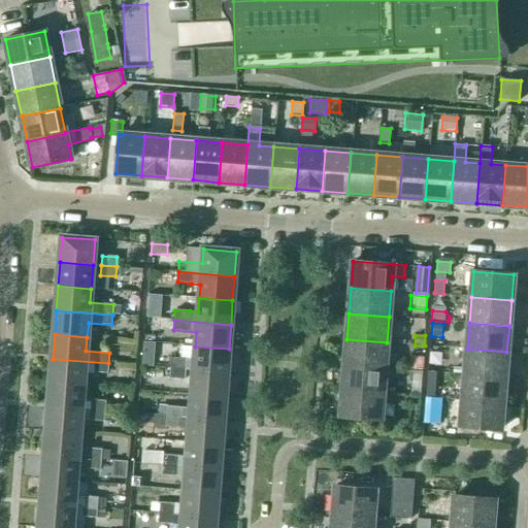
[(347,339),(344,365),(385,368),(387,342),(347,339)]
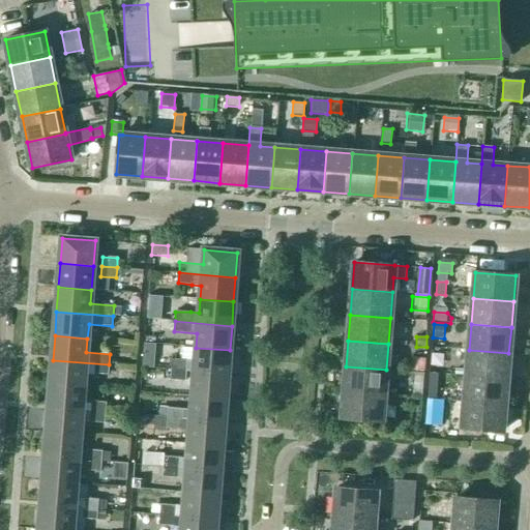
[(228,375),(230,350),(196,348),(195,361),(186,360),(172,359),(170,380),(185,381),(186,372),(195,372),(228,375)]
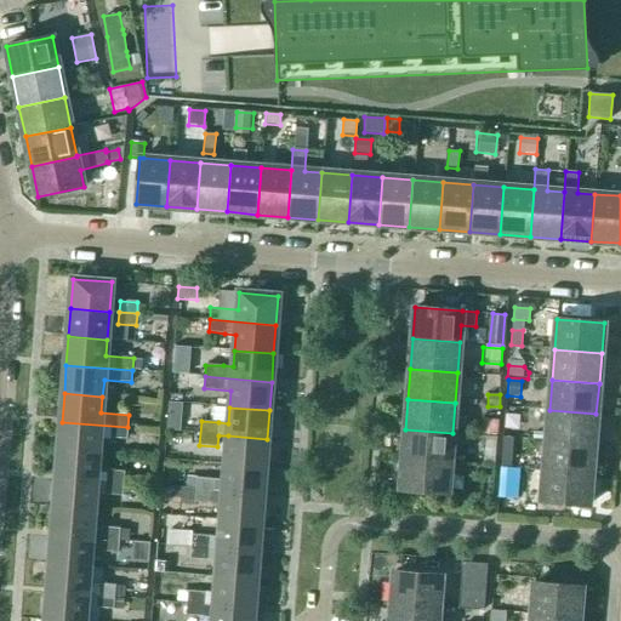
[(593,444),(596,414),(550,410),(547,440),(593,444)]
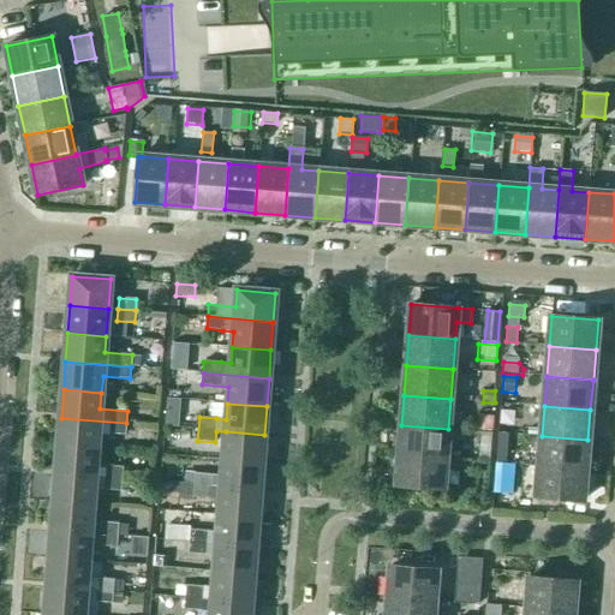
[(478,415),(477,429),(493,431),(494,417),(478,415)]
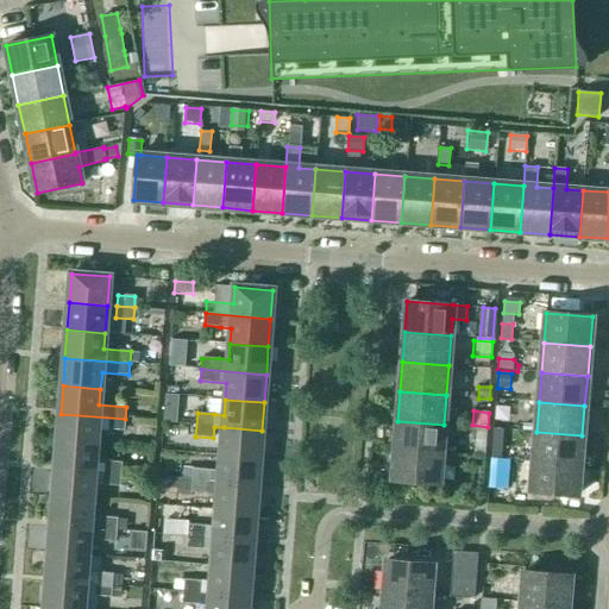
[(124,431),(125,419),(61,414),(58,441),(96,445),(98,428),(124,431)]
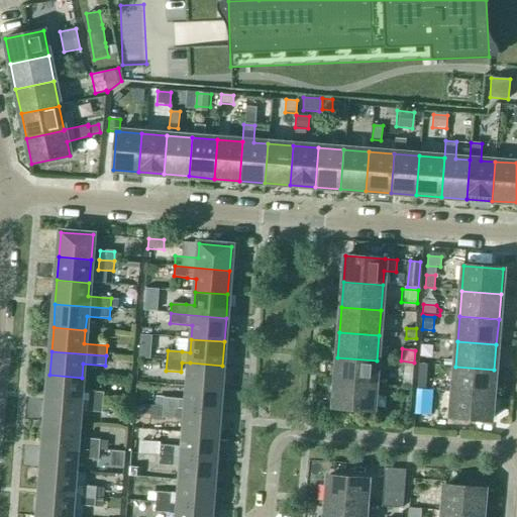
[(337,357),(336,383),(375,386),(377,360),(337,357)]
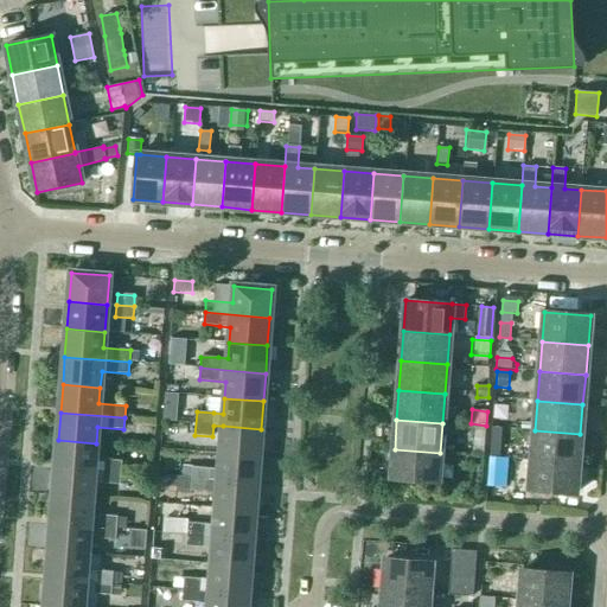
[(259,457),(261,429),(223,426),(221,454),(259,457)]
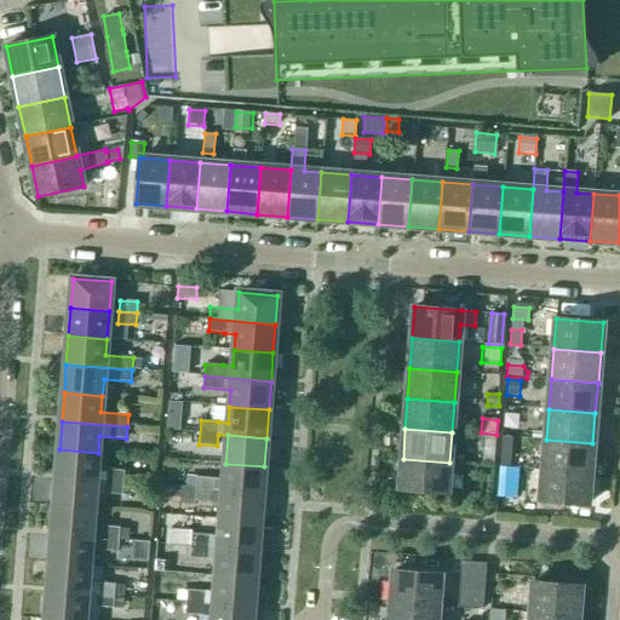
[(484,436),(483,449),(494,449),(495,436),(484,436)]
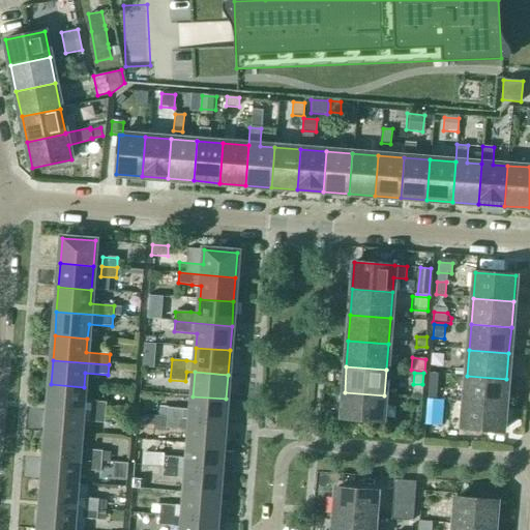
[(504,405),(506,379),(467,376),(465,402),(504,405)]
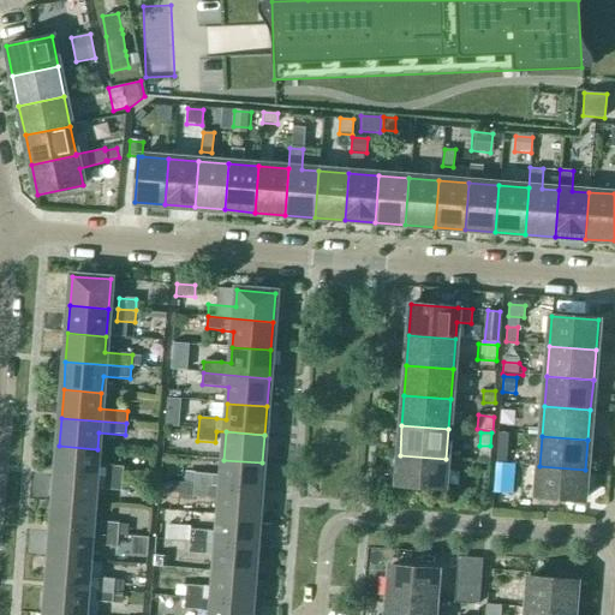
[(96,465),(97,449),(59,446),(57,475),(123,479),(123,467),(96,465)]
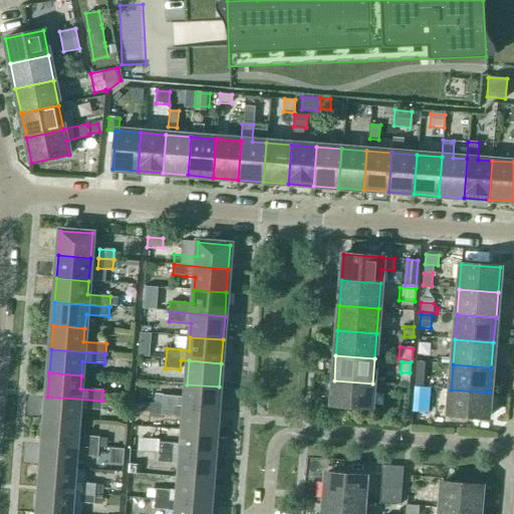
[(334,380),(332,406),(370,409),(372,383),(334,380)]
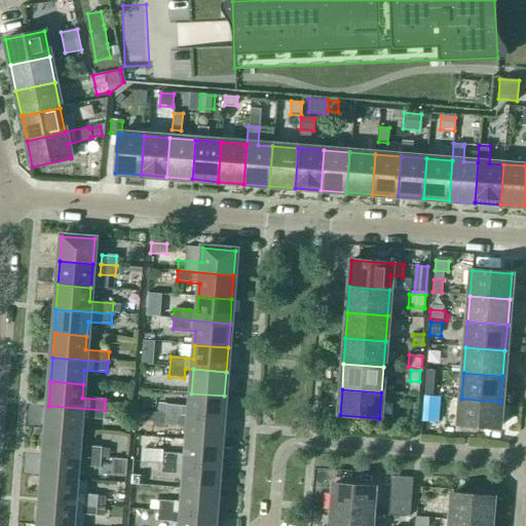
[(222,420),(224,396),(191,393),(190,408),(182,407),(182,406),(166,405),(165,415),(222,420)]
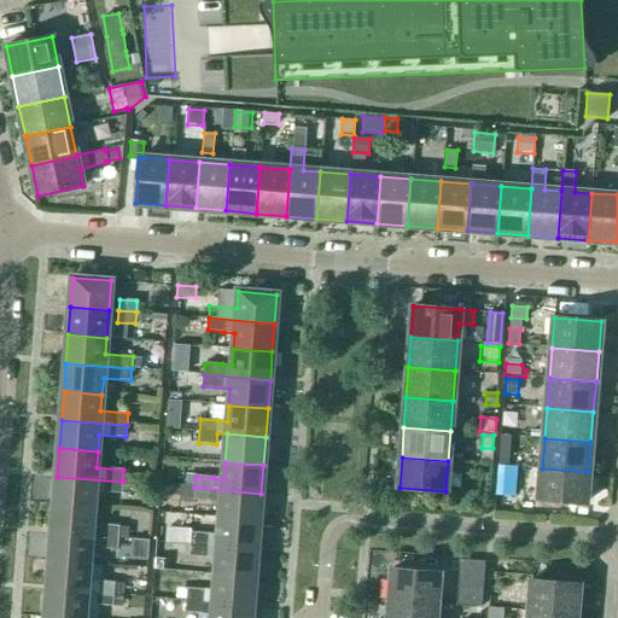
[(586,503),(588,472),(542,468),(540,500),(586,503)]
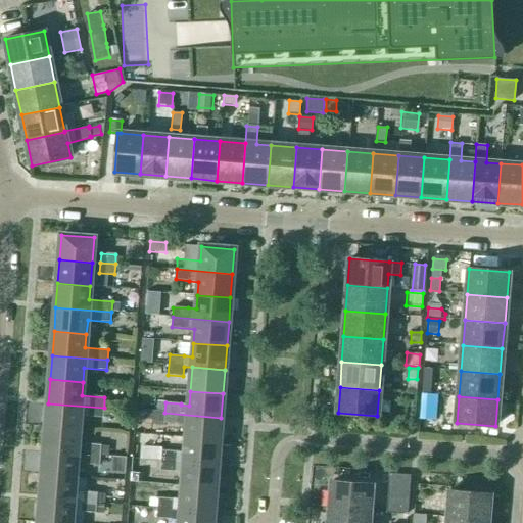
[(103,417),(104,408),(48,403),(46,427),(79,430),(80,416),(103,417)]
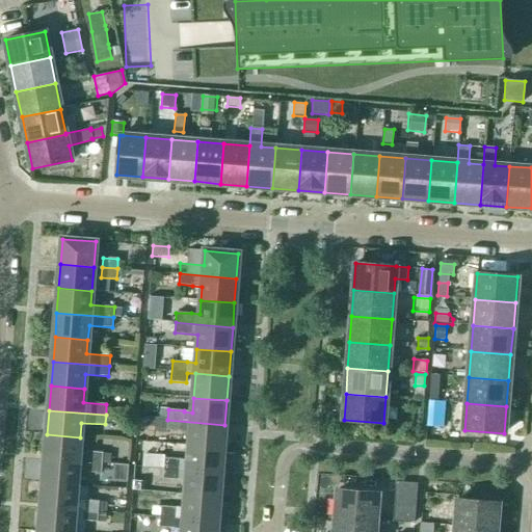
[(135,417),(134,428),(147,429),(147,418),(135,417)]
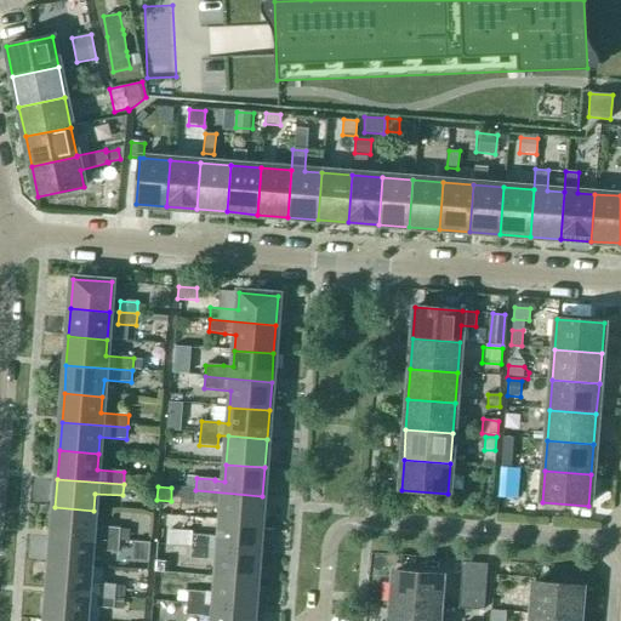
[(260,524),(262,496),(195,490),(194,502),(212,503),(211,508),(222,510),(221,522),(260,524)]
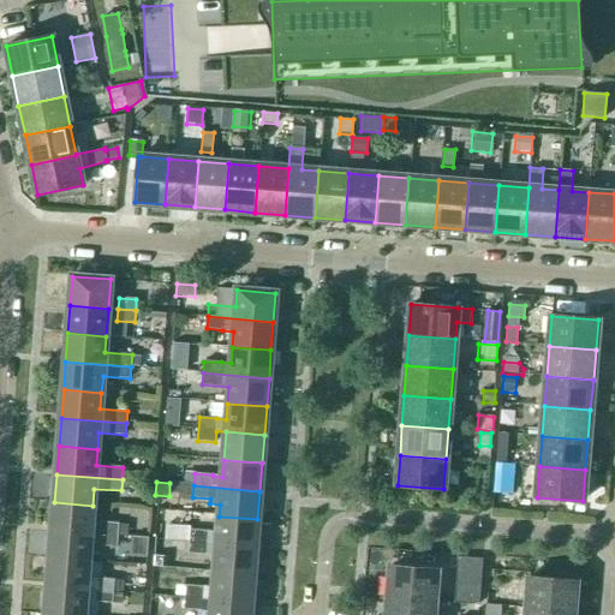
[(91,521),(93,506),(54,502),(52,531),(118,536),(118,524),(91,521)]
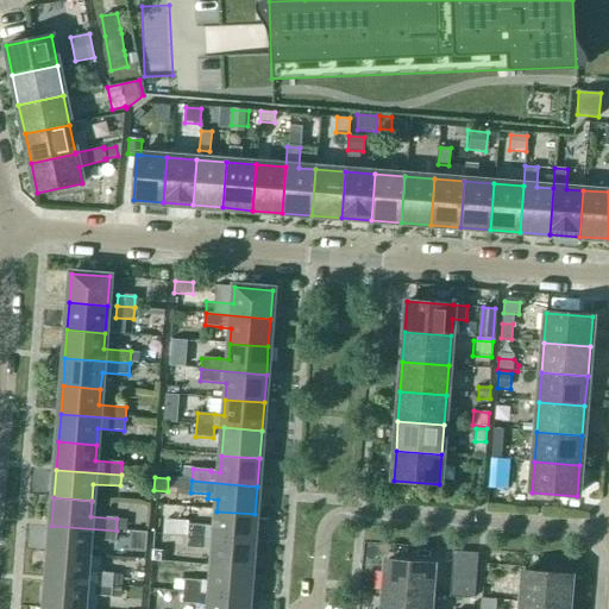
[(215,526),(188,525),(187,546),(213,548),(214,539),(252,542),(255,514),(217,512),(215,526)]
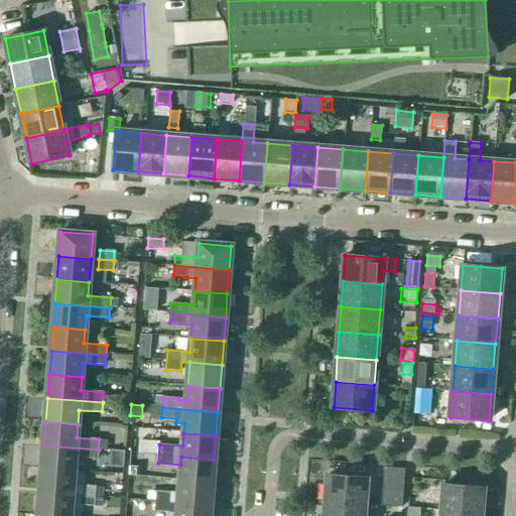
[(98,459),(99,449),(43,445),(42,469),(74,472),(75,458),(98,459)]
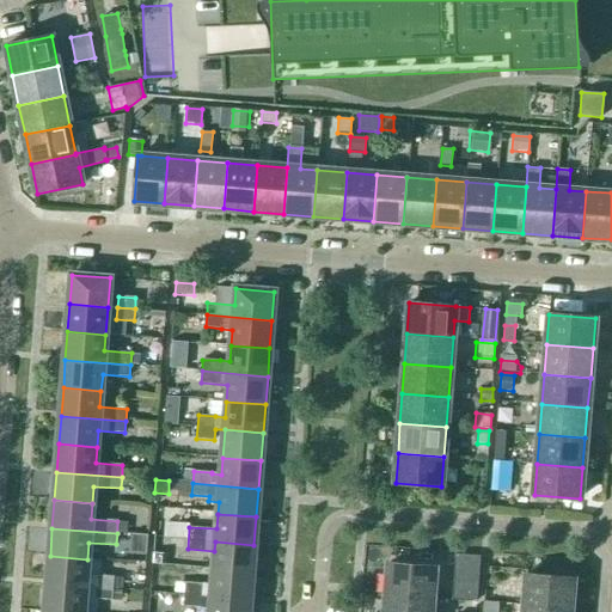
[(214,554),(213,569),(252,573),(254,545),(215,542),(214,551),(214,554)]
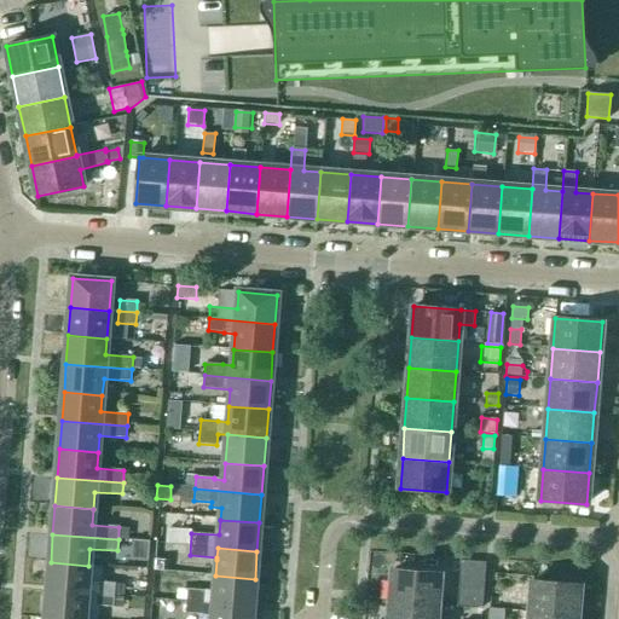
[(155,559),(154,570),(167,571),(167,560),(155,559)]
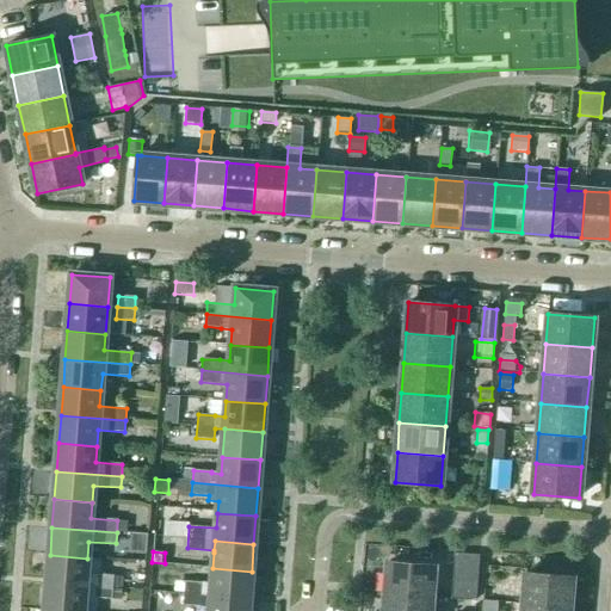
[(86,573),(87,559),(50,555),(48,582),(85,586),(86,585),(94,586),(94,587),(112,588),(113,575),(86,573)]
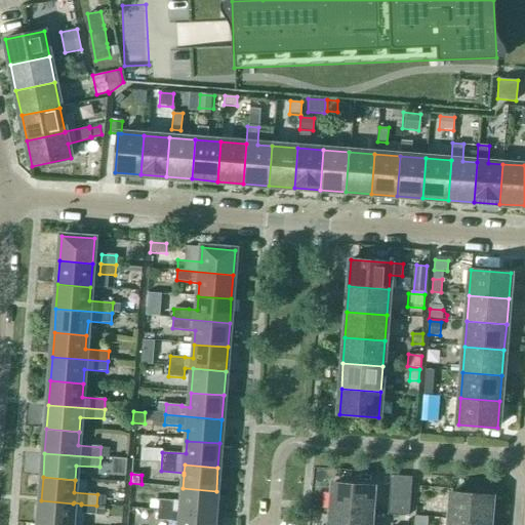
[(331,510),(371,513),(373,487),(333,484),(331,510)]
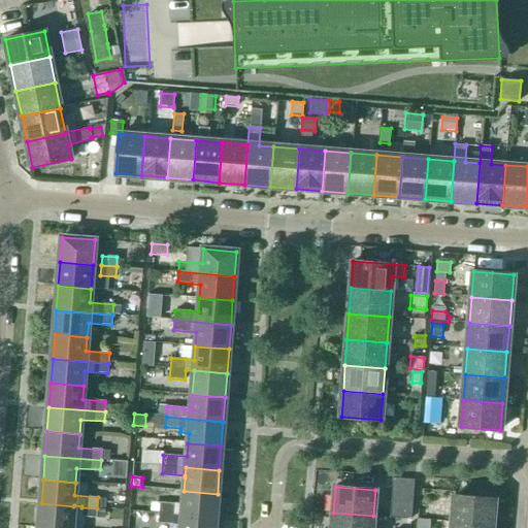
[(184,491),(183,503),(152,502),(151,510),(159,510),(159,514),(216,518),(218,494),(184,491)]
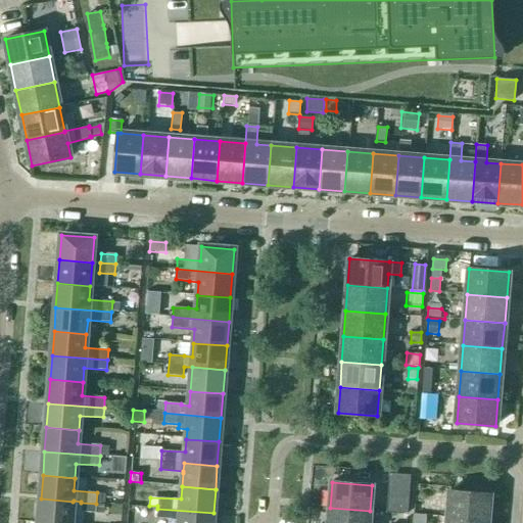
[(448,518),(487,521),(489,494),(450,491),(448,518)]
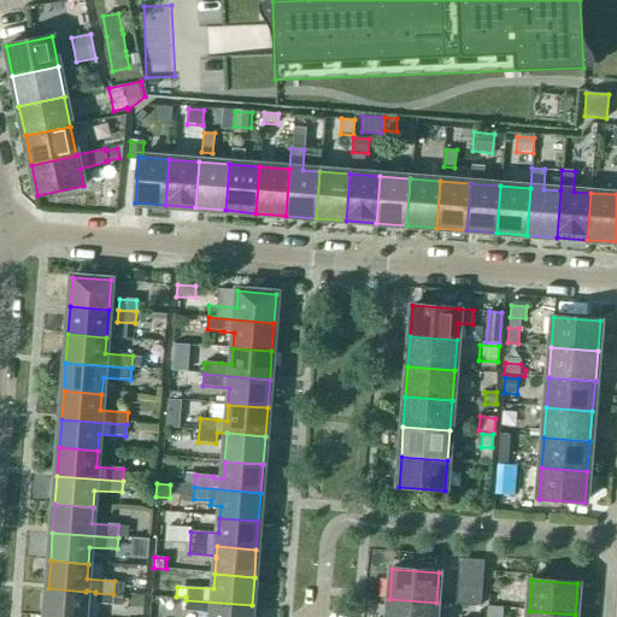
[(480,604),(480,585),(465,585),(464,603),(480,604)]
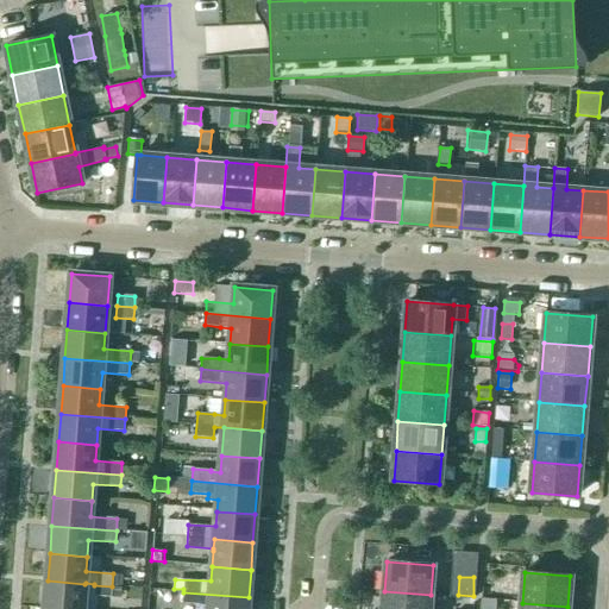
[(45,608),(82,608),(85,584),(48,581),(45,608)]
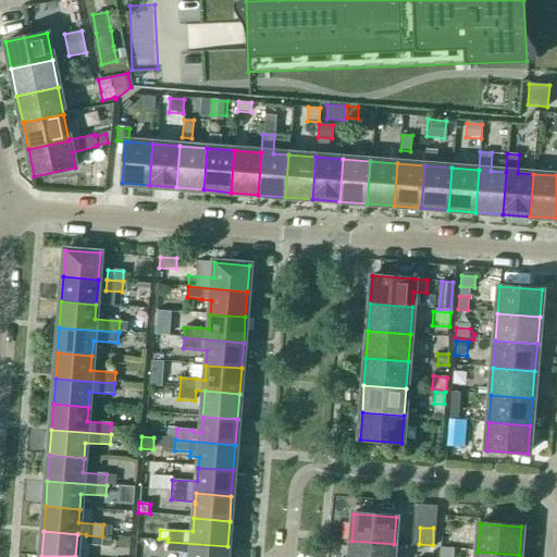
[(102,546),(102,536),(86,535),(86,545),(102,546)]
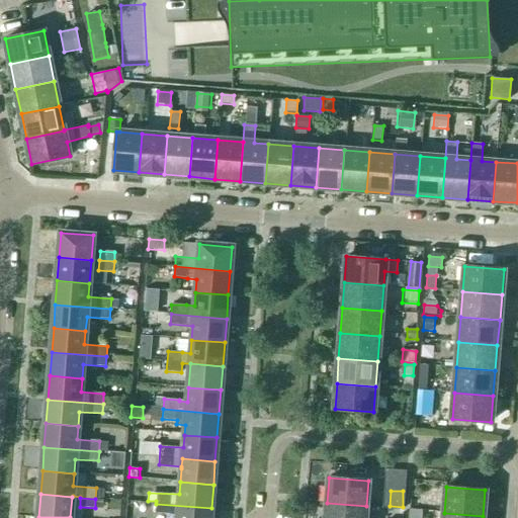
[(364,517),(366,506),(327,503),(326,517),(364,517)]
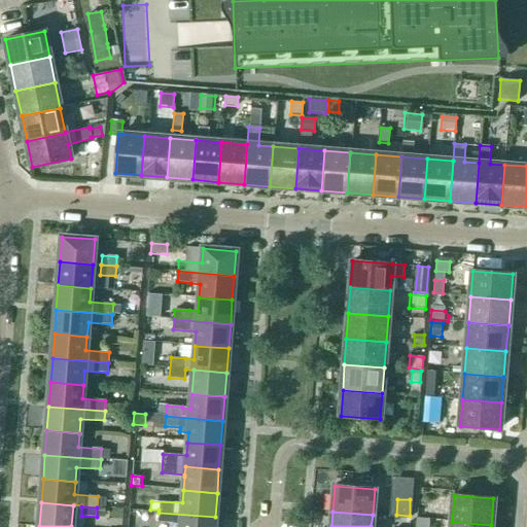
[(159,513),(157,522),(181,524),(180,526),(213,526),(215,517),(159,513)]
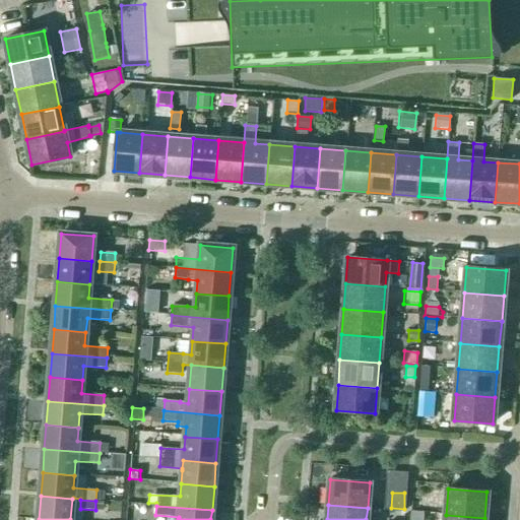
[(410,511),(409,519),(424,519),(425,512),(410,511)]
